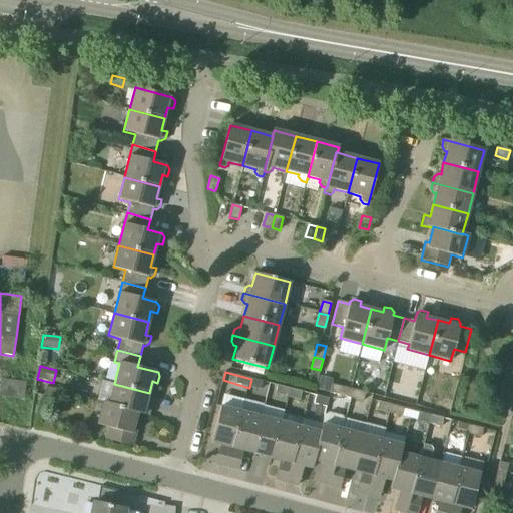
[(1,395),(25,396),(26,380),(2,379),(1,395)]
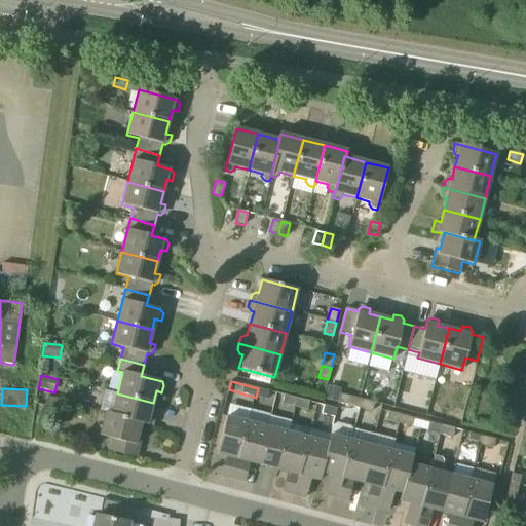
[(258,388),(256,398),(266,400),(269,391),(258,388)]
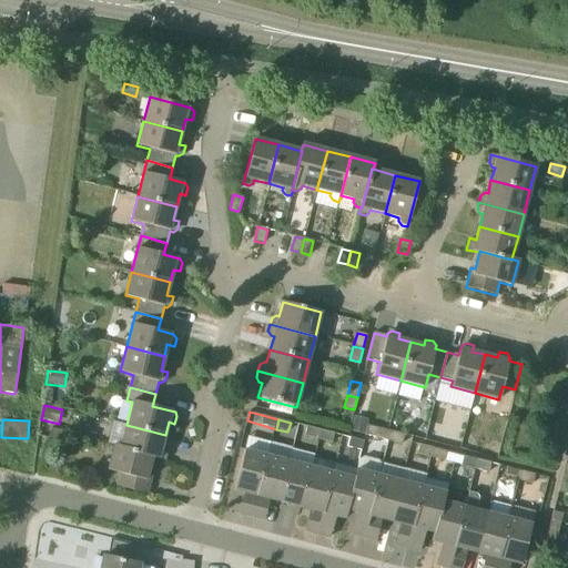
[(127,425),(121,446),(120,447),(152,455),(152,458),(165,460),(168,453),(162,447),(165,435),(127,425)]
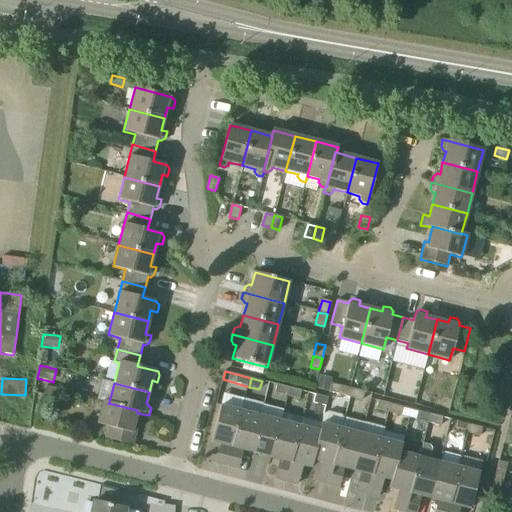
[(353,389),(331,383),(329,391),(351,397),(353,389)]
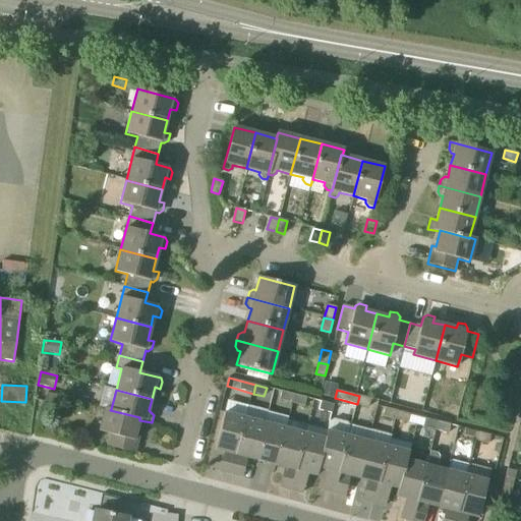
[(294,403),(296,395),(282,391),(279,400),(294,403)]
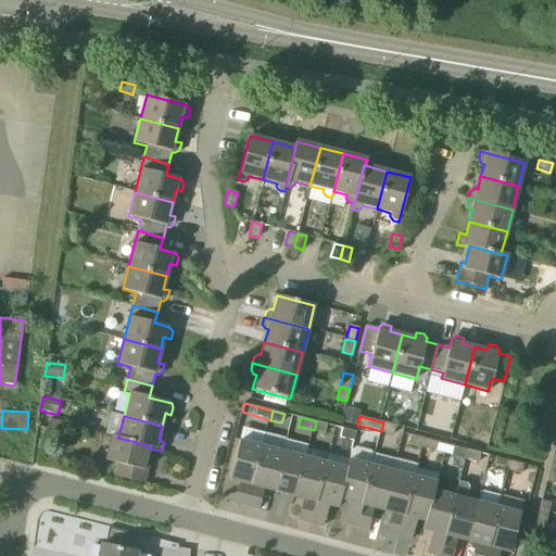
[(61,432),(64,422),(50,419),(48,428),(61,432)]
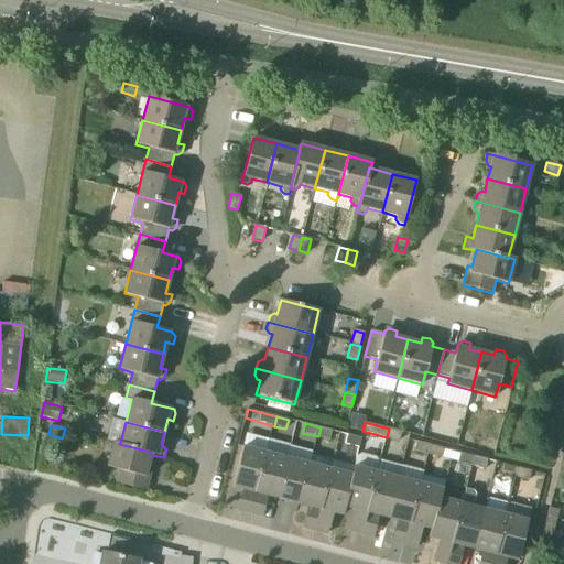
[(318,436),(328,440),(332,430),(321,427),(318,436)]
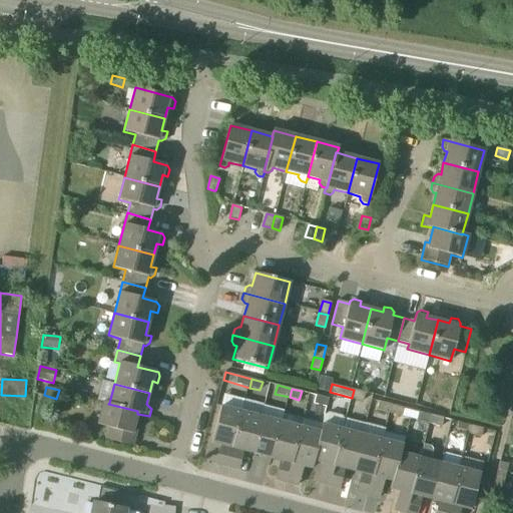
[(354,390),(352,398),(363,401),(365,393),(354,390)]
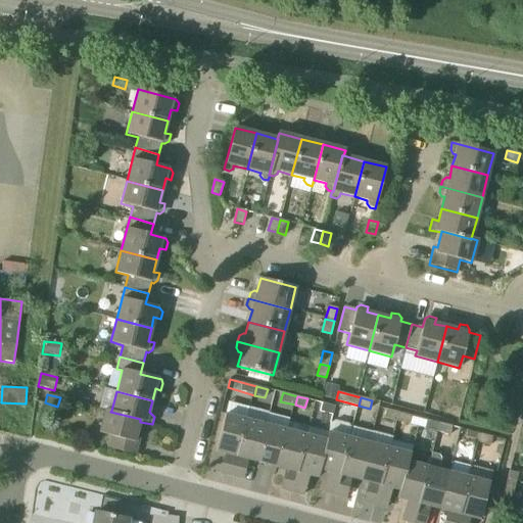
[(320,412),(332,415),(335,407),(322,402),(320,412)]
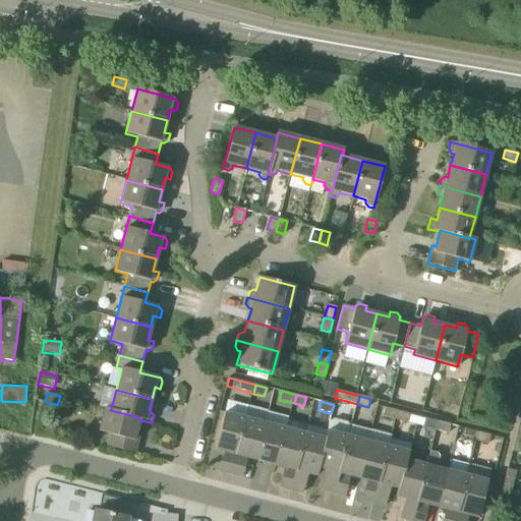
[(395,419),(397,411),(384,407),(382,416),(395,419)]
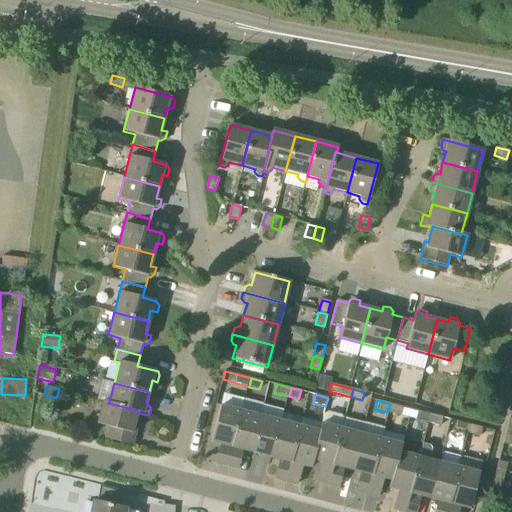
[(129,444),(137,413),(137,410),(108,403),(109,402),(103,401),(97,424),(108,427),(106,438),(132,445),(129,444)]
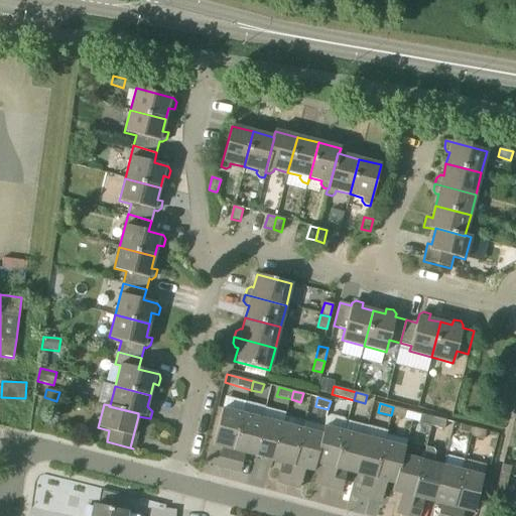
[(414,412),(393,407),(391,415),(412,421),(414,412)]
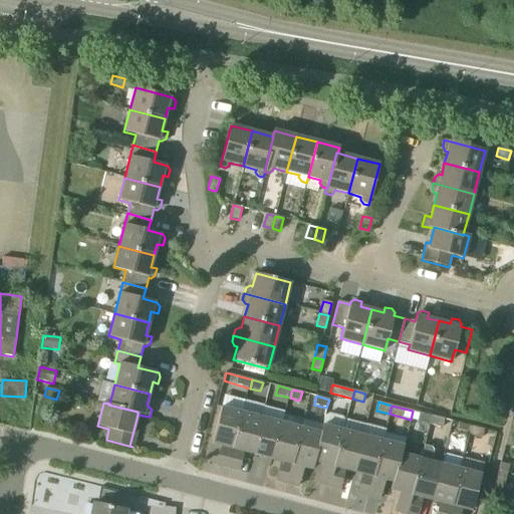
[(233,449),(243,413),(221,408),(212,444),(233,449)]
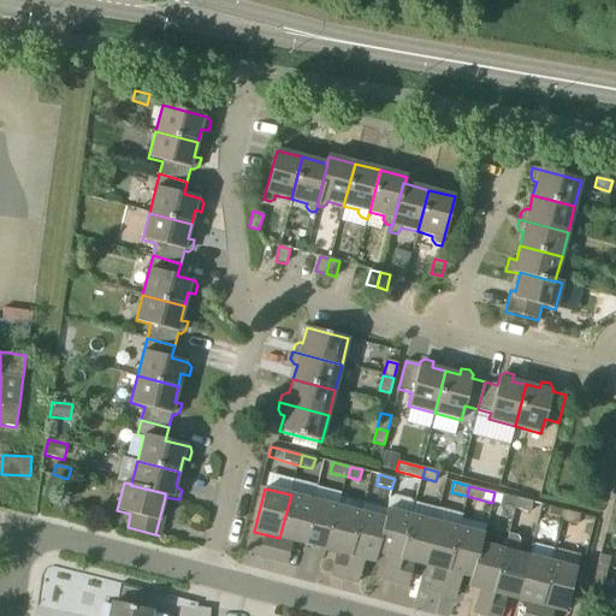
[(495,492),(492,503),(516,509),(519,498),(503,493),(503,495),(495,492)]
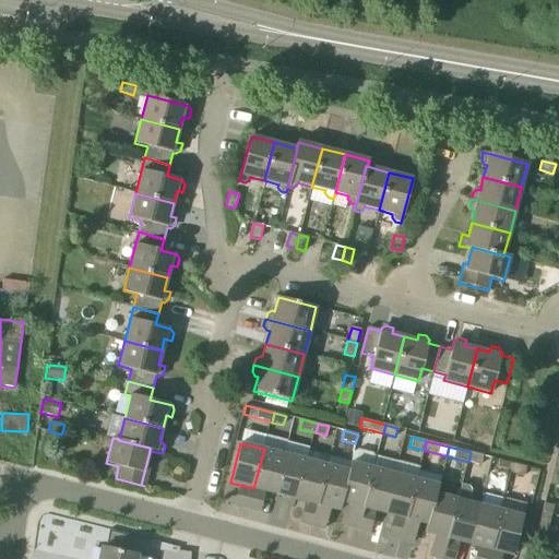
[(276,495),(286,455),(264,449),(253,488),(276,495)]
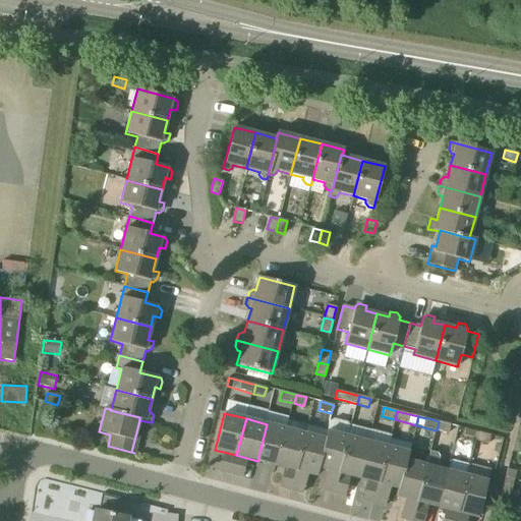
[(336,483),(339,473),(348,437),(347,437),(350,427),(347,423),(334,419),(330,421),(328,431),(319,468),(327,470),(325,481),(336,483)]
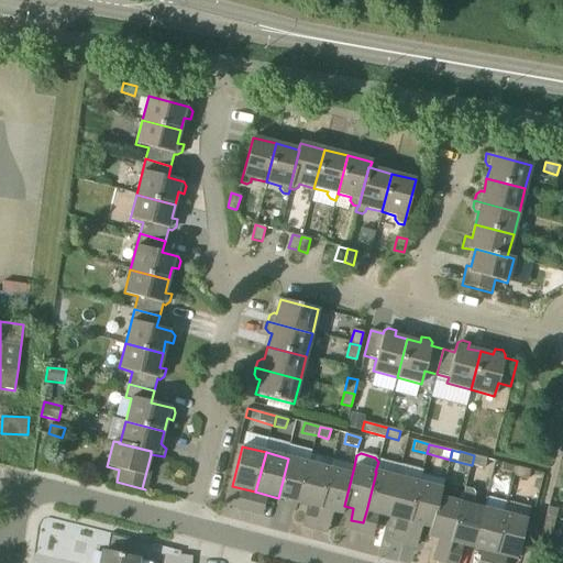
[(317,521),(318,521),(321,509),(333,461),(312,455),(310,464),(299,504),(320,509),(317,521)]
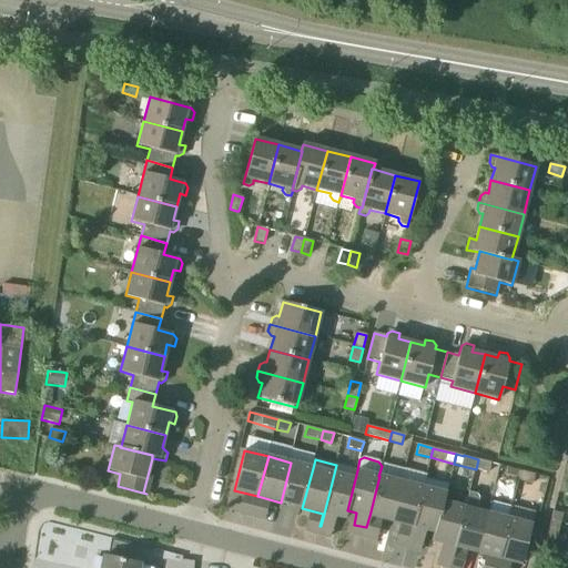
[(478,459),(476,469),(488,473),(490,463),(478,459)]
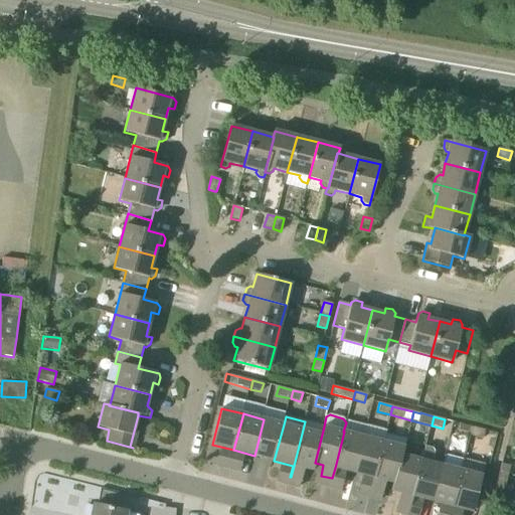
[(284,424),(264,419),(254,456),(274,461),(284,424)]
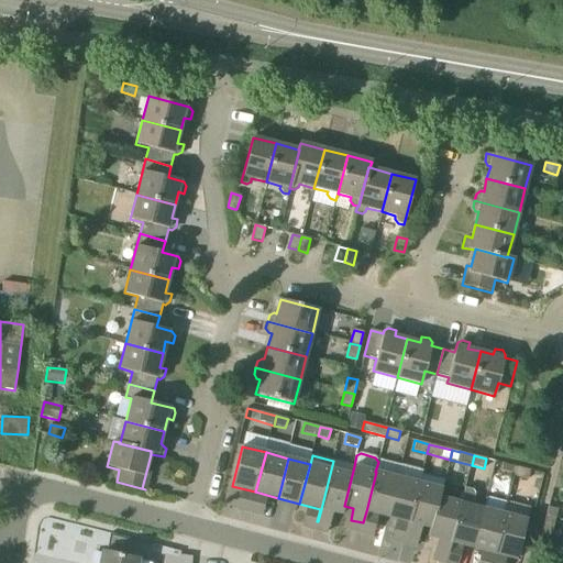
[(333,461),(321,509),(318,521),(329,523),(332,511),(342,515),(344,506),(354,466),(333,461)]
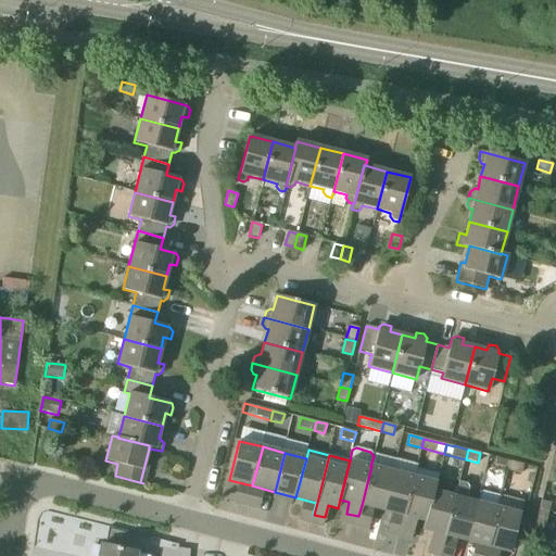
[(509,470),(512,460),(496,457),(494,467),(509,470)]
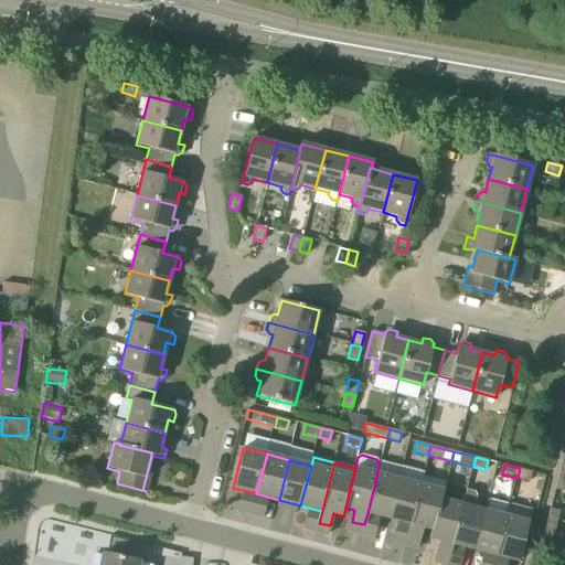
[(520,468),(518,478),(529,481),(531,471),(520,468)]
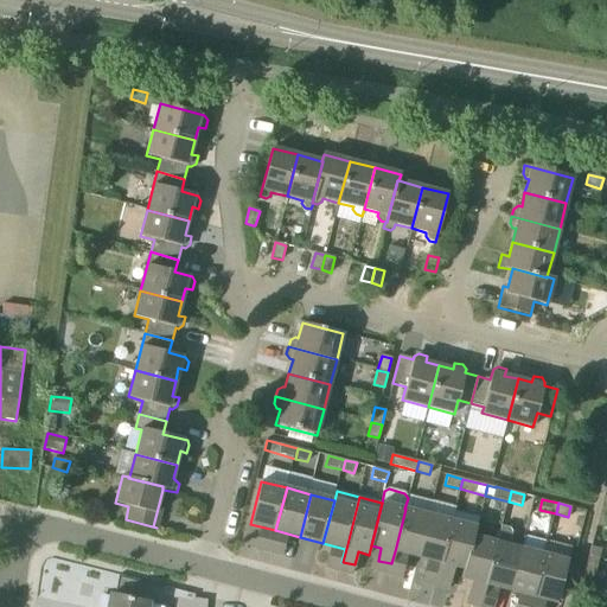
[(419,557),(429,516),(406,509),(395,551),(419,557)]
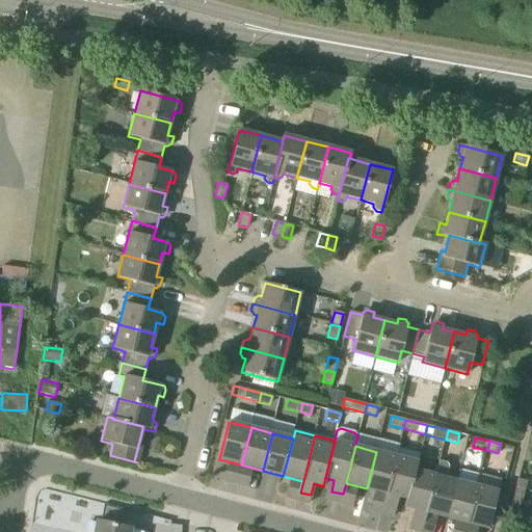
[(531,463),(531,461),(531,449),(526,448),(523,461),(531,463)]
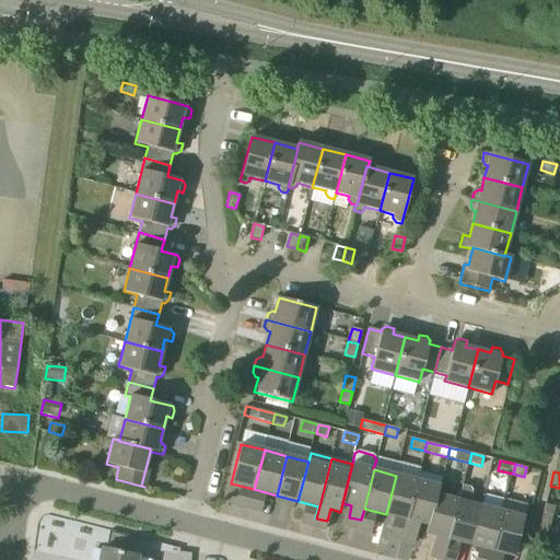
[(405,532),(407,520),(418,481),(396,476),(386,514),(406,520),(404,532),(405,532)]
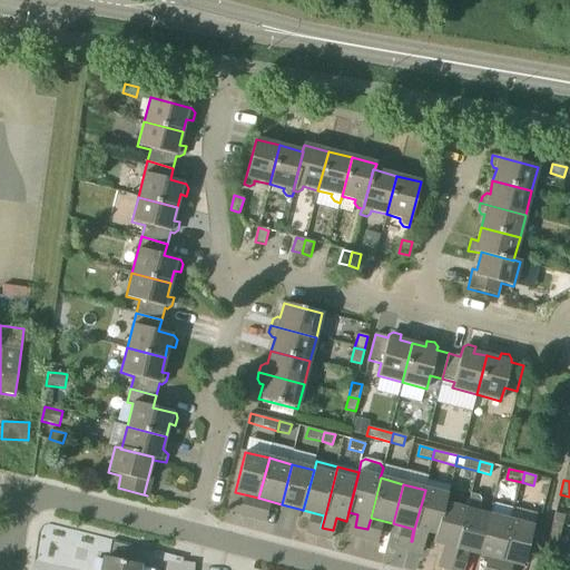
[(425,490),(414,529),(412,541),(423,543),(426,532),(435,534),(436,534),(445,503),(448,495),(425,490)]
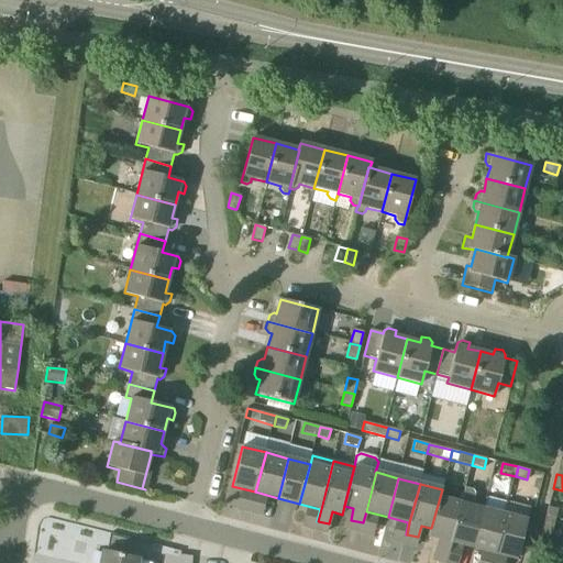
[(484,508),(472,506),(474,494),(473,490),(464,488),(461,503),(462,503),(451,542),(473,548),(484,508)]
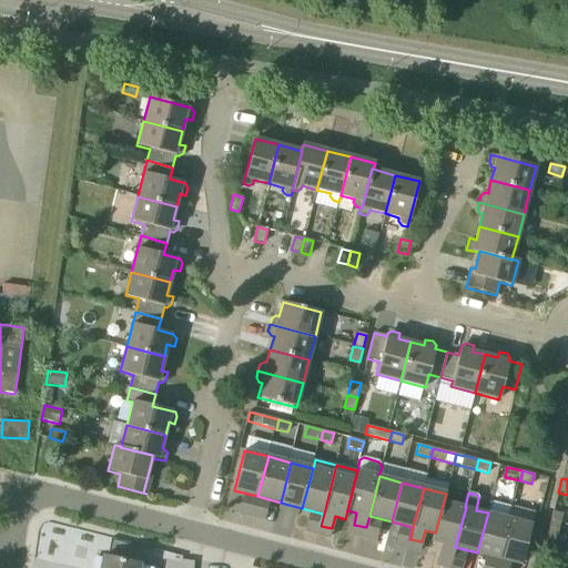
[(533,518),(535,509),(495,499),(493,508),(533,518)]
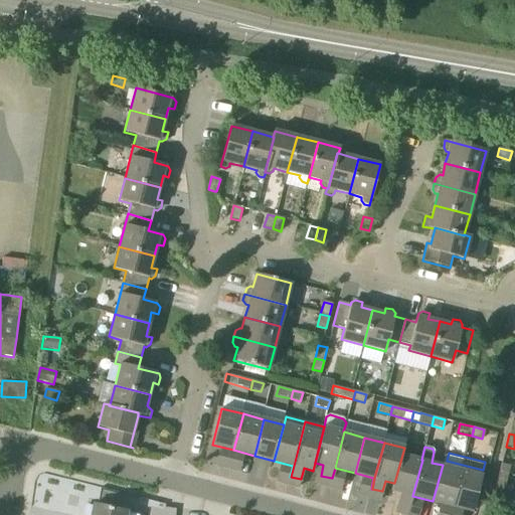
[(411,496),(412,496),(422,460),(421,460),(402,455),(394,483),(393,483),(391,491),(400,493),(398,504),(409,507),(411,496)]
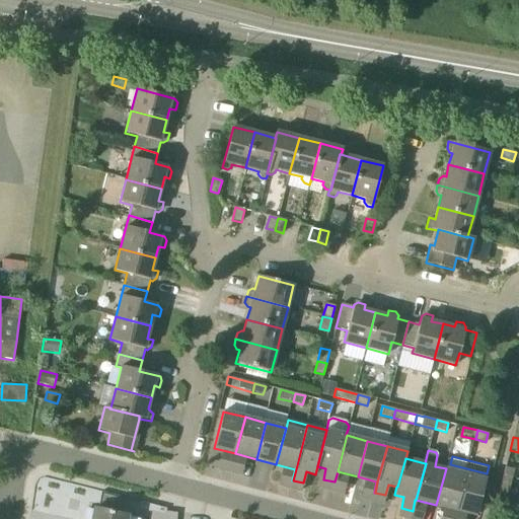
[(511,483),(514,470),(506,467),(502,480),(511,483)]
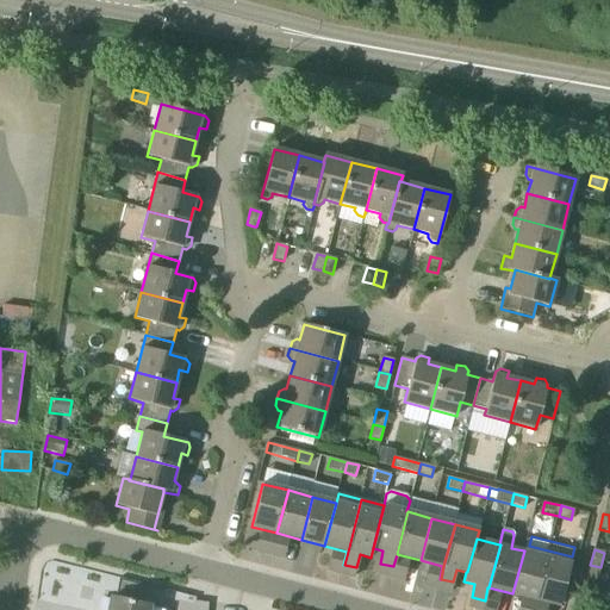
[(531,609),(533,609),(536,601),(548,558),(524,551),(512,593),(535,599),(531,609)]
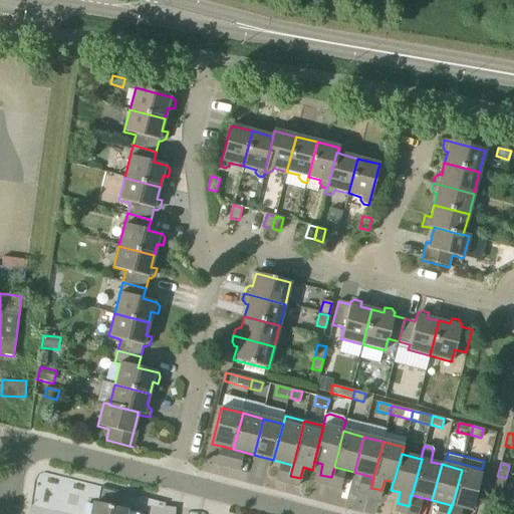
[(462,470),(452,506),(449,513),(460,513),(462,508),(472,511),(481,475),(462,470)]
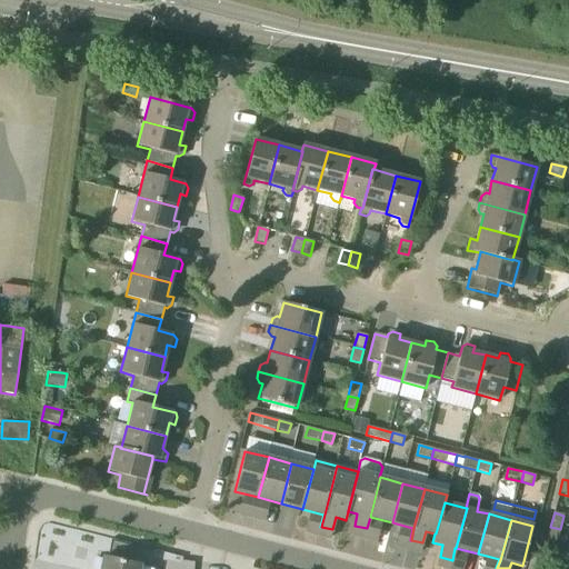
[(557,542),(560,529),(550,527),(547,540),(557,542)]
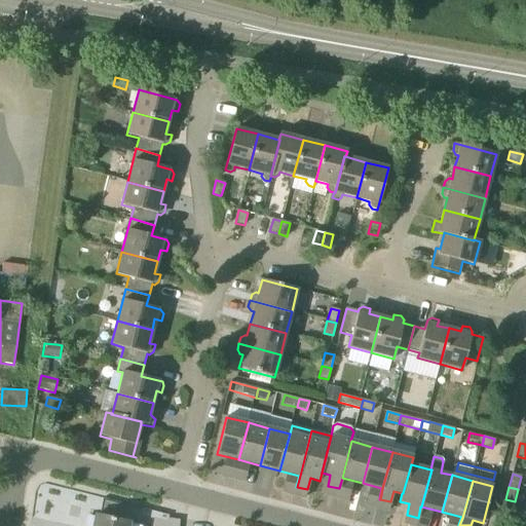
[(142,525),(143,525),(129,522),(95,515),(91,525),(142,525)]
